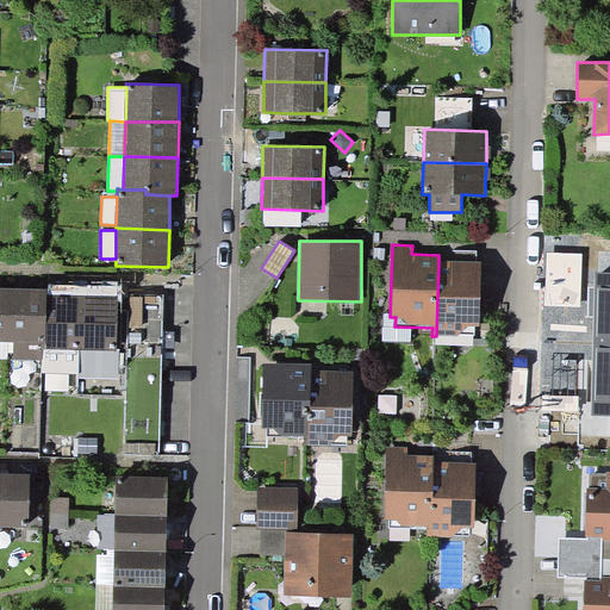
[(453,250),(453,261),(477,261),(477,250),(453,250)]
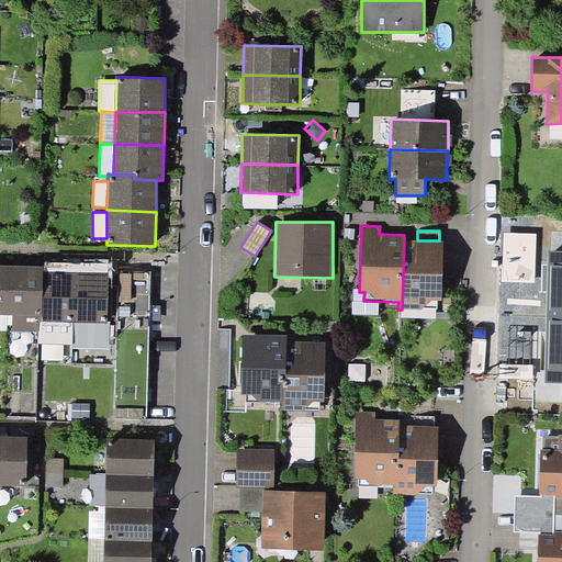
[(537,233),(503,232),(502,281),(535,282),(537,233)]
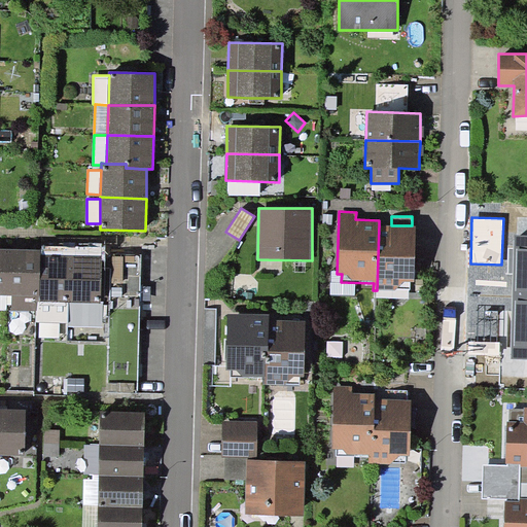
[(391,225),(379,224),(377,290),(396,290),(396,289),(411,289),(411,282),(414,282),(416,225),(412,225),(391,225)]
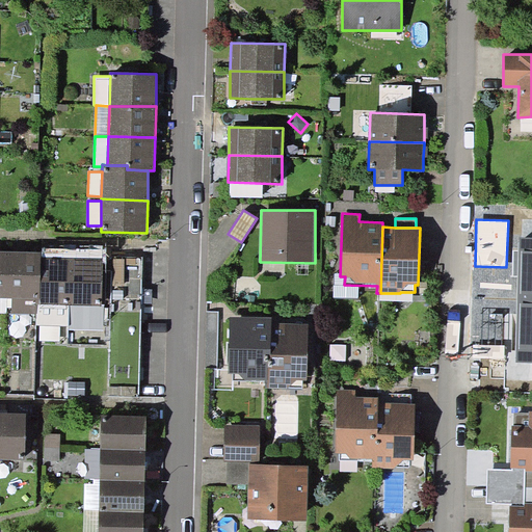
[(519,276),(517,300),(531,299),(531,237),(520,237),(519,250),(519,276)]
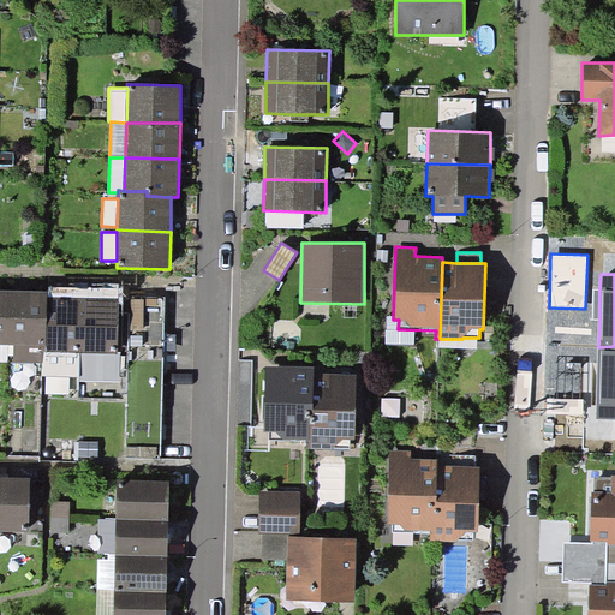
[(0,344),(9,345),(10,291),(0,290),(0,344)]
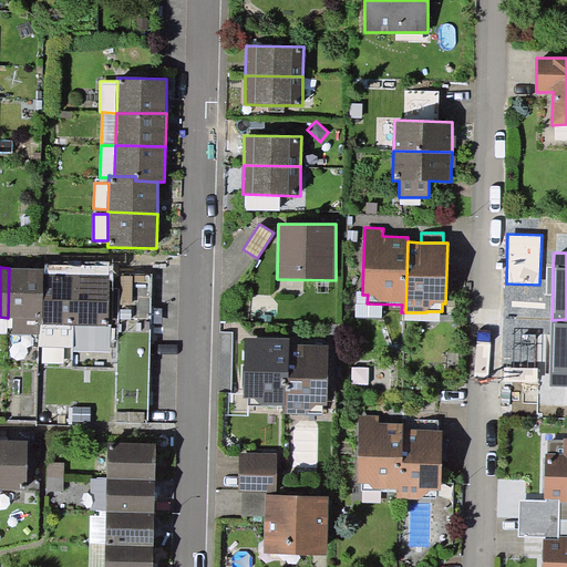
[(9,268),(8,318),(13,318),(42,319),(43,274),(43,269),(9,268)]
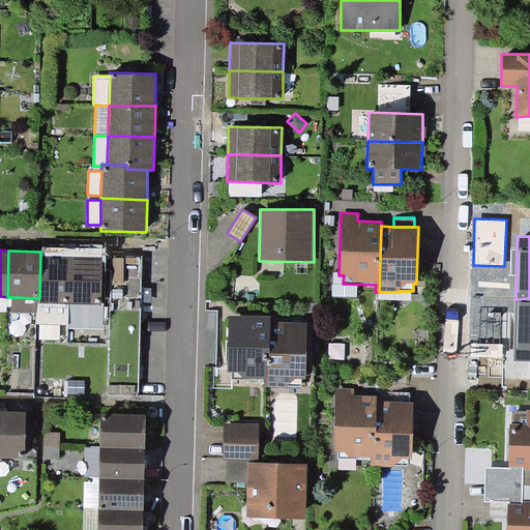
[(39,298),(39,303),(70,304),(71,256),(40,256),(39,298)]
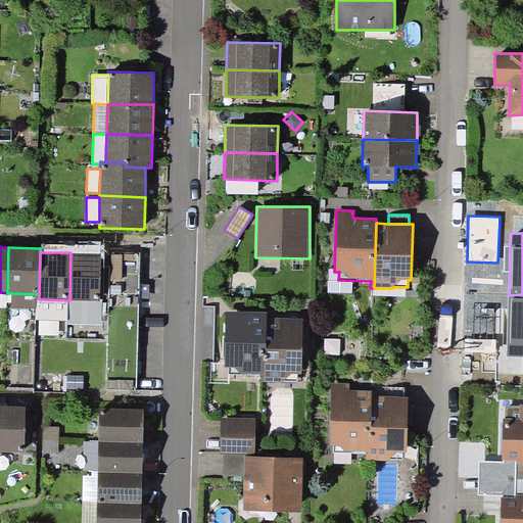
[(101,253),(70,252),(69,300),(100,300),(101,253)]
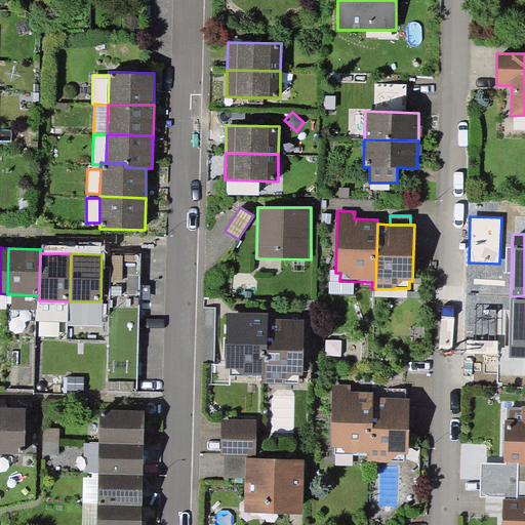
[(142,255),(112,254),(107,391),(136,392),(142,255)]
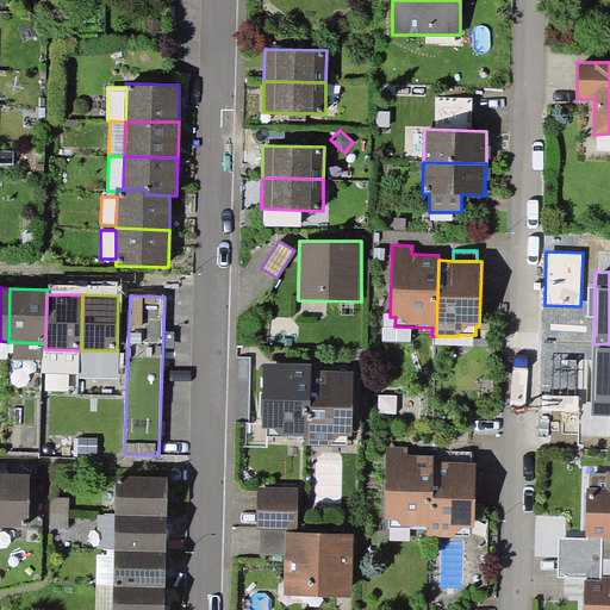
[(45,343),(14,342),(13,359),(45,359),(45,349),(45,343)]
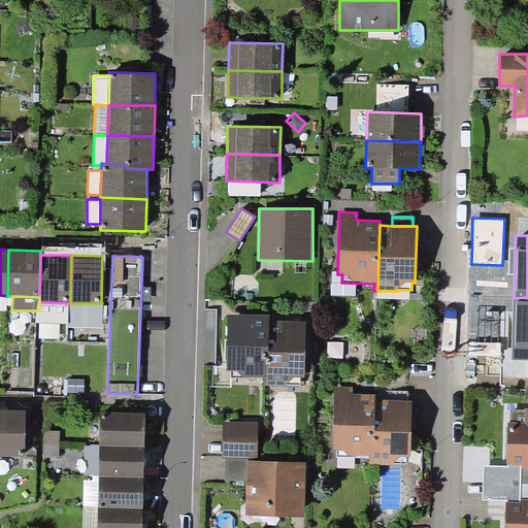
[(527,359),(527,297),(514,298),(512,359),(527,359)]
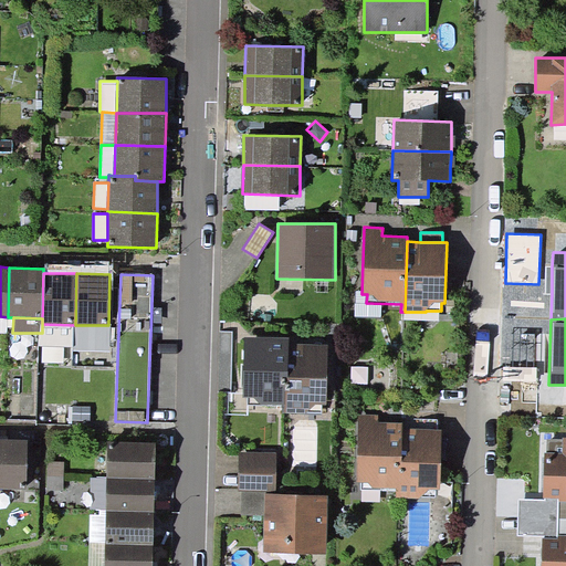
[(74,346),(75,325),(42,324),(42,333),(42,345),(74,346)]
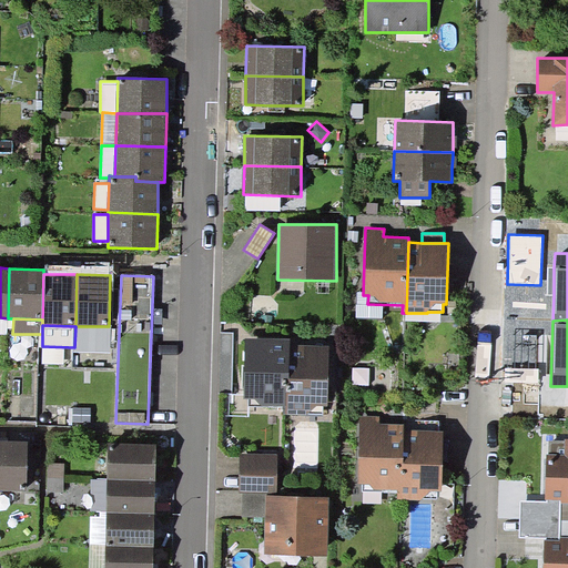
[(290,338),(245,337),(244,398),(250,398),(250,405),(286,406),(286,377),(290,377),(290,345),(290,338)]
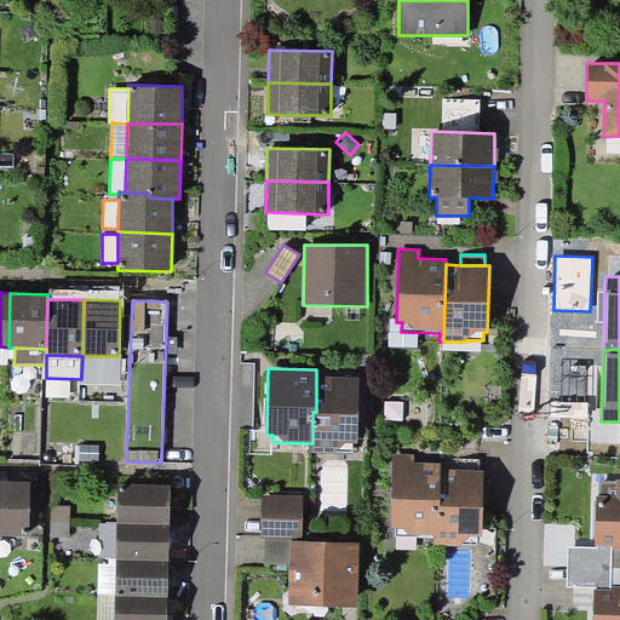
[(359,377),(316,377),(316,412),(313,412),(313,443),(313,453),(352,453),(354,443),(357,443),(359,377)]
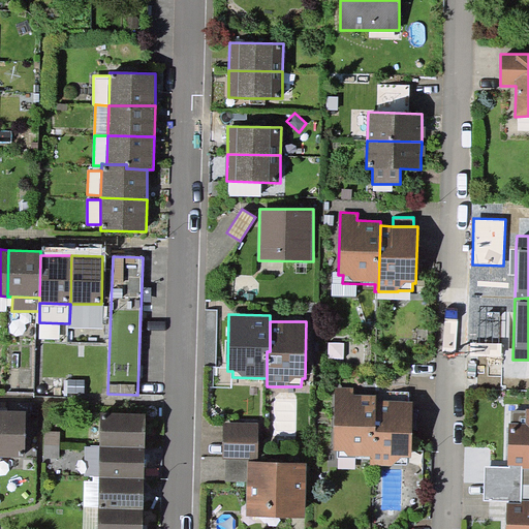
[(354,387),(335,386),(333,452),(338,452),(338,458),(371,459),(372,432),(375,432),(376,400),(376,395),(354,394),(354,387)]
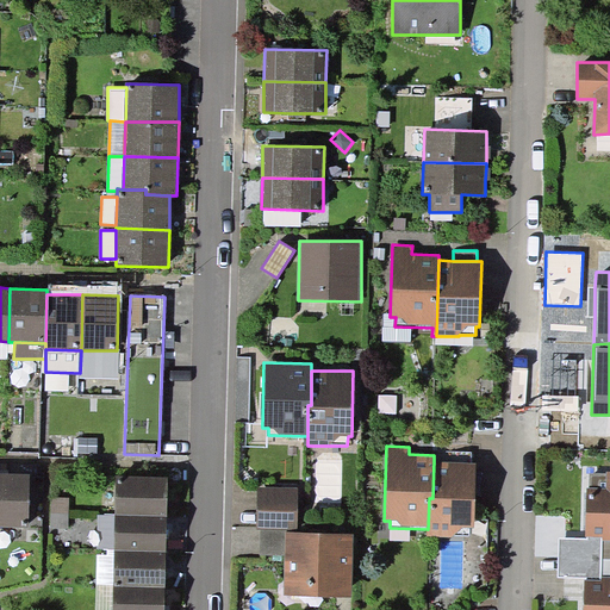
[(472,462),(472,452),(441,452),(441,462),(472,462)]
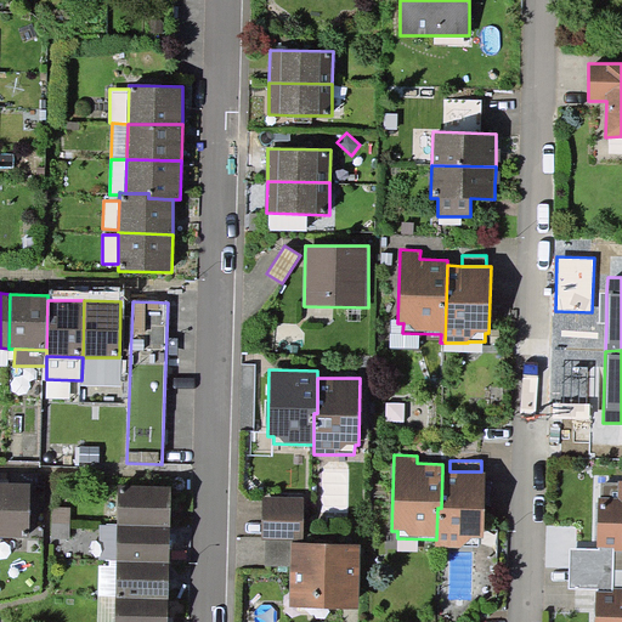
[(450,471),(442,470),(441,508),(437,508),(436,539),(436,548),(463,548),(463,546),(479,547),(479,538),(484,538),(486,471),(481,471),(450,471)]
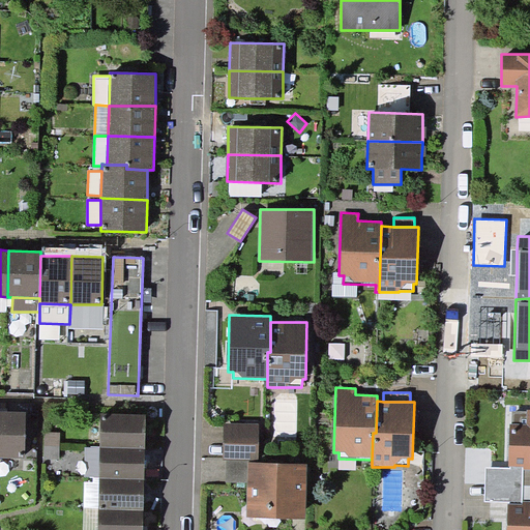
[(529,409),(527,410),(527,411),(512,411),(511,423),(510,423),(509,466),(510,466),(524,466),(524,470),(529,469),(529,409)]
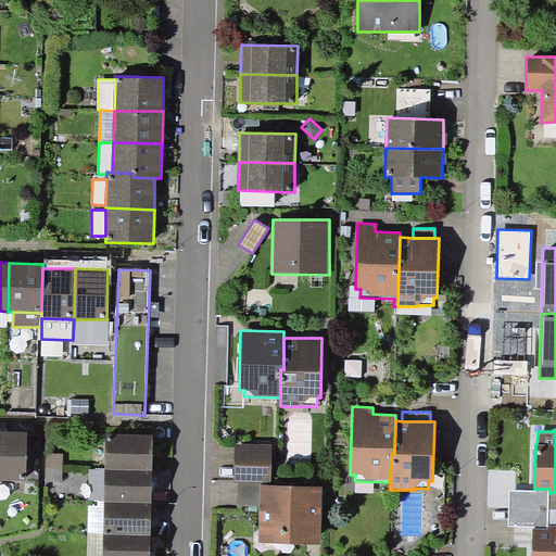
[(28,432),(0,430),(0,480),(21,481),(21,474),(26,474),(28,432)]
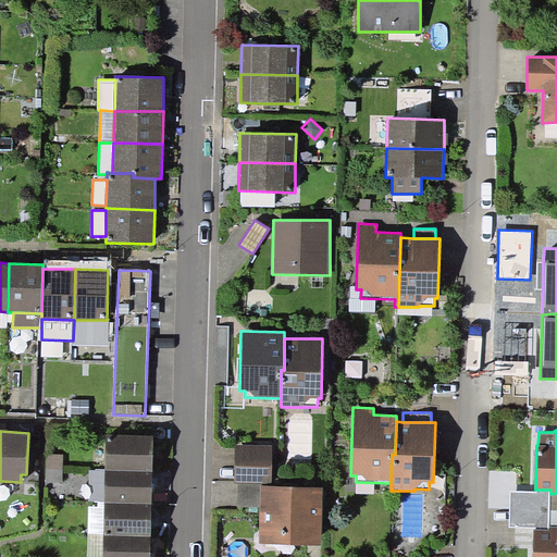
[(153,435),(107,434),(106,470),(152,471),(153,435)]
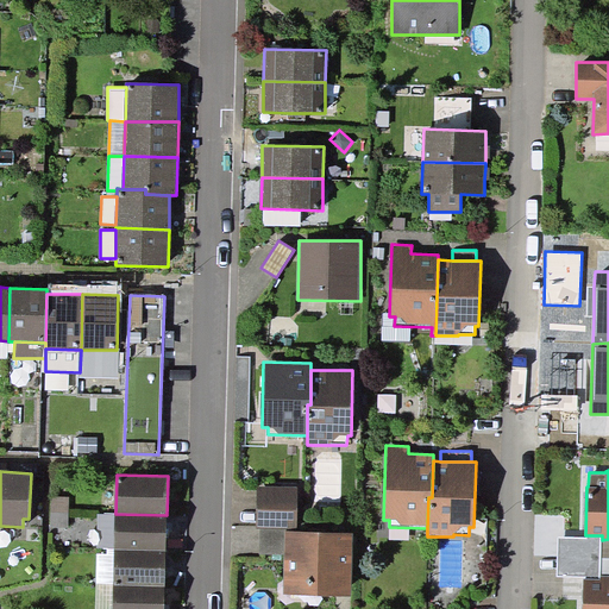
[(296,528),(296,487),(256,487),(256,528),(261,528),(286,528),(296,528)]
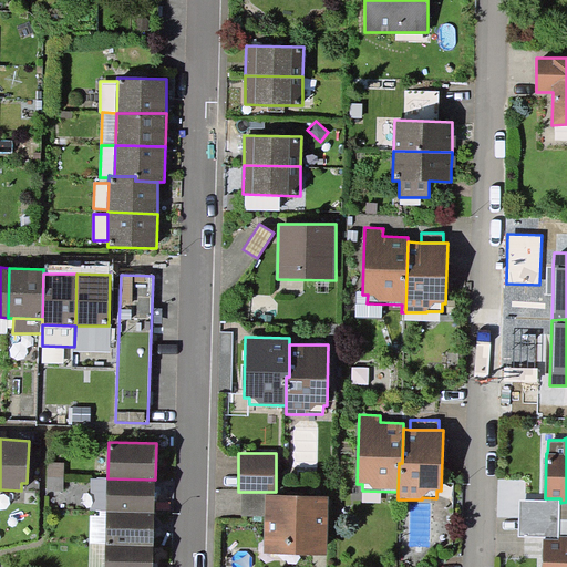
[(64,463),(43,462),(42,490),(64,491),(64,463)]
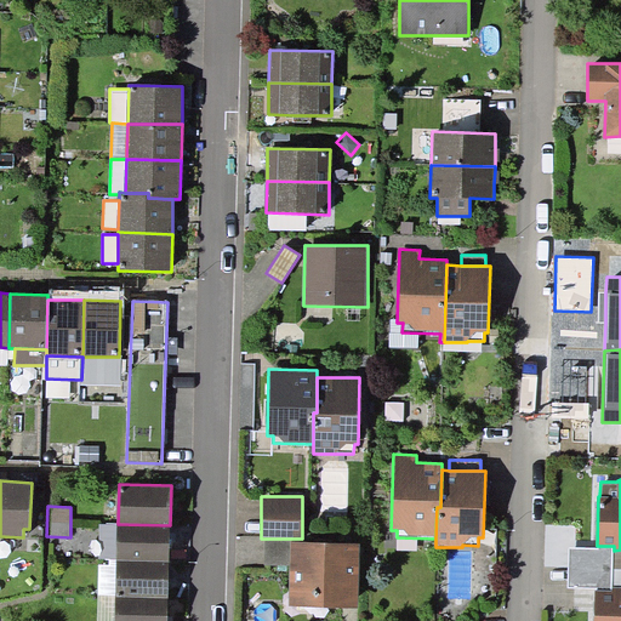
[(117,560),(118,524),(101,524),(100,559),(109,560),(117,560)]
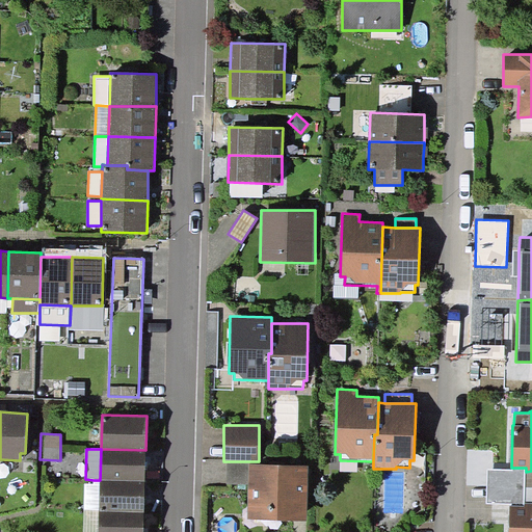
[(144,481),(145,450),(101,449),(100,480),(144,481)]
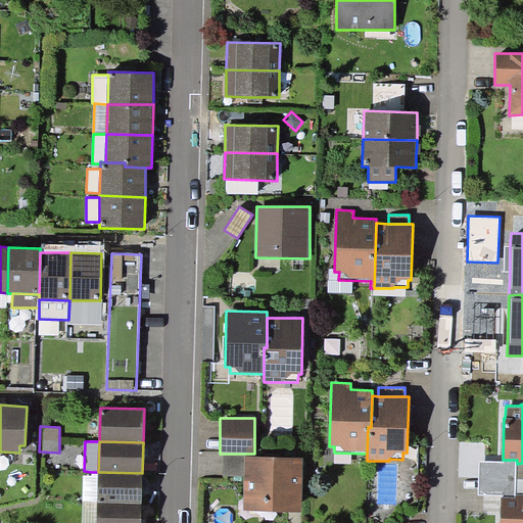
[(244,476),(245,456),(245,454),(224,454),(223,475),(244,476)]
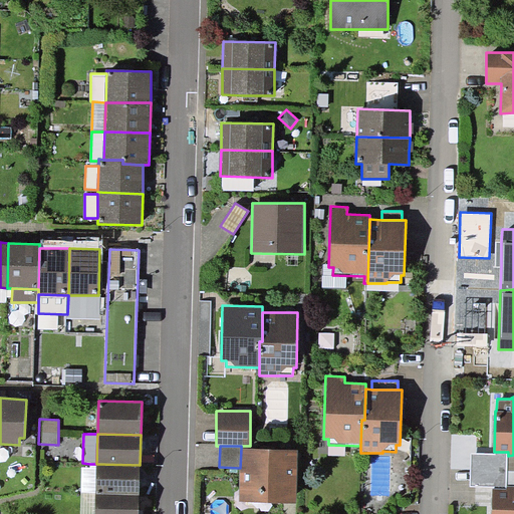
[(239,501),(297,503),(298,450),(241,448),(240,468),(239,501)]
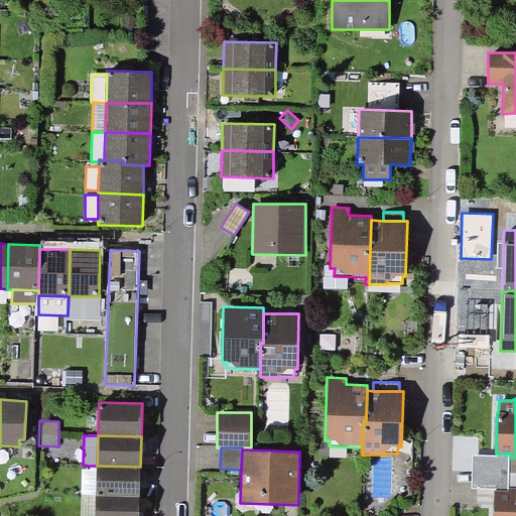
[(509,489),(509,488),(509,473),(510,458),(510,454),(497,454),(497,455),(473,455),(472,489),(495,489),(509,489)]
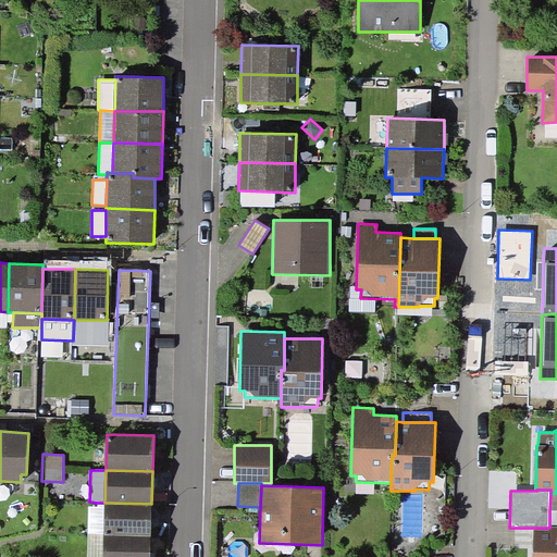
[(104,534),(104,503),(98,503),(98,506),(89,506),(88,534),(104,534)]
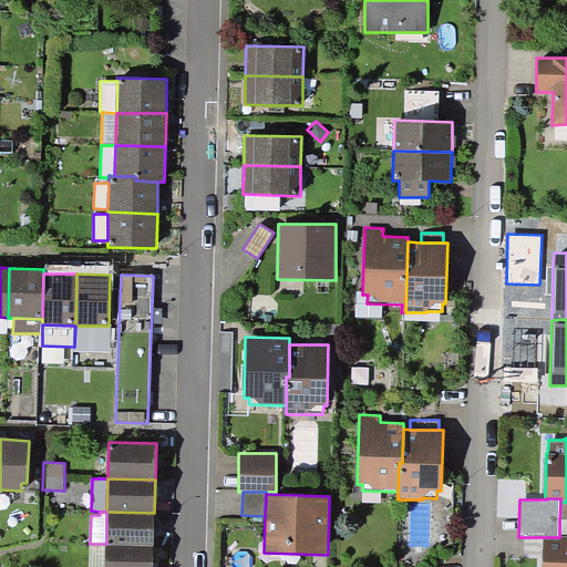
[(154,546),(154,513),(106,512),(106,544),(154,546)]
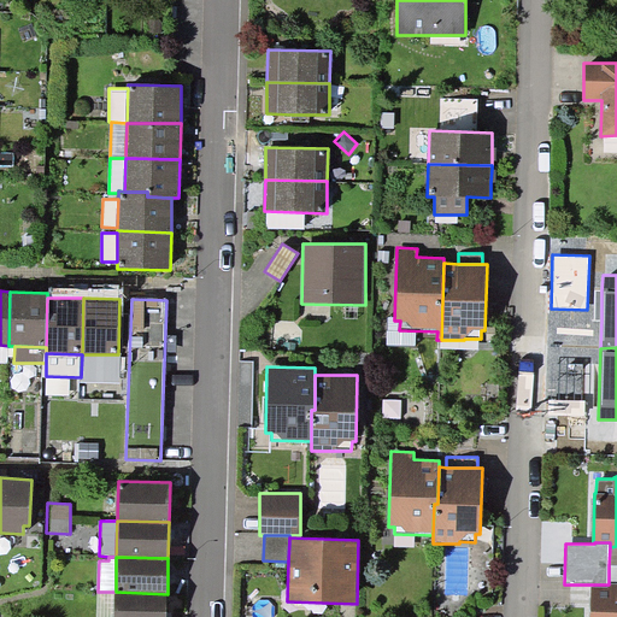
[(616,616),(616,583),(609,583),(609,585),(592,585),(591,616),(616,616)]
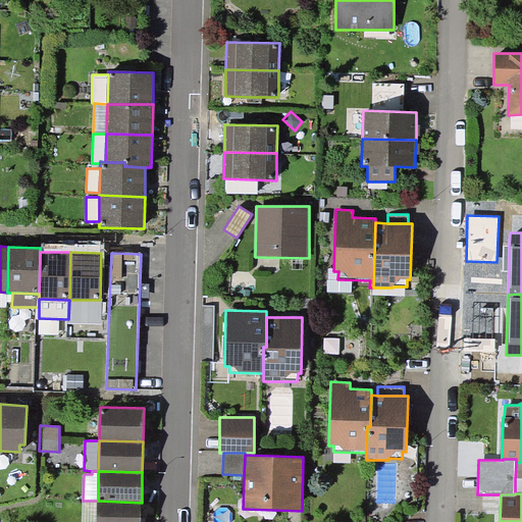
[(97,521),(98,501),(83,501),(82,521),(97,521)]
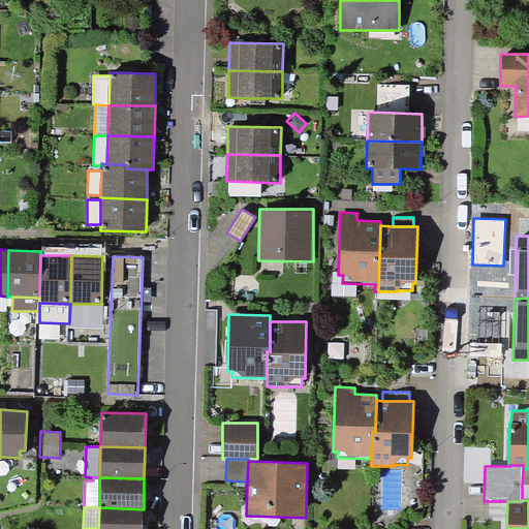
[(143,528),(144,509),(99,507),(98,528),(143,528)]
